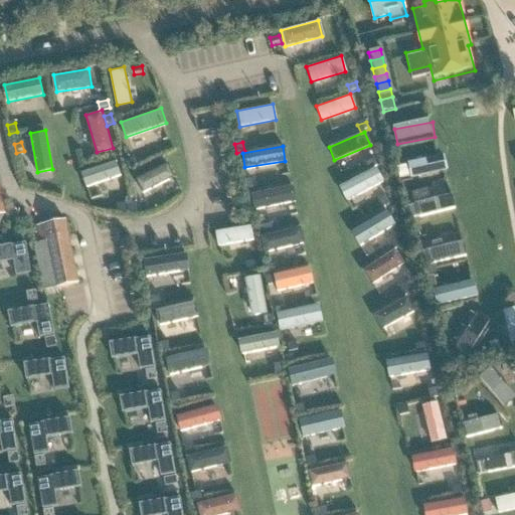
[(134,159),(126,164),(130,171),(138,166),(134,159)]
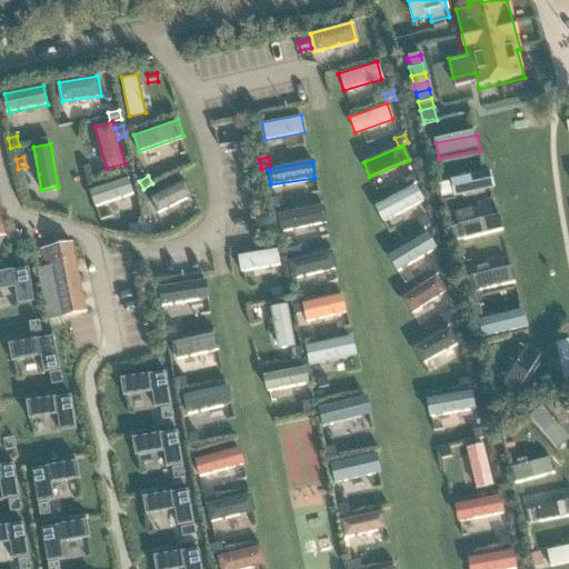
[(133,195),(128,177),(90,189),(97,207),(133,195)]
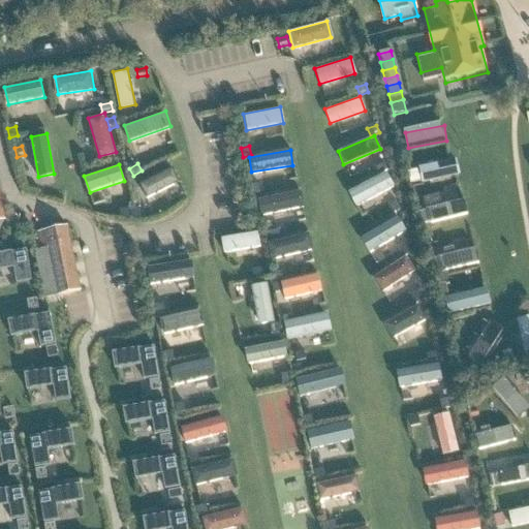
[(384,164),(375,168),(379,176),(389,172),(384,164)]
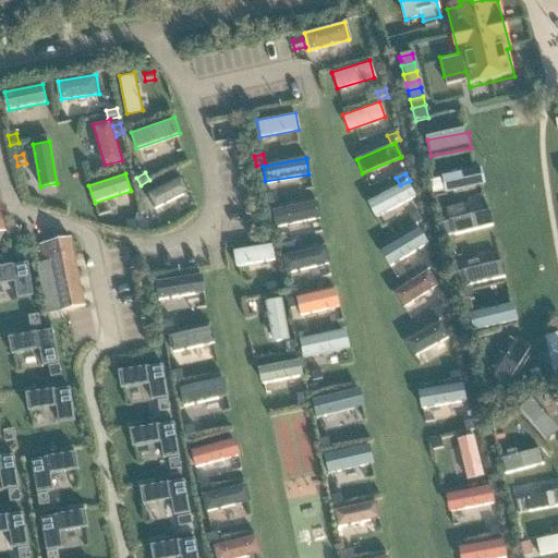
[(481,186),(478,173),(441,180),(445,193),(481,186)]
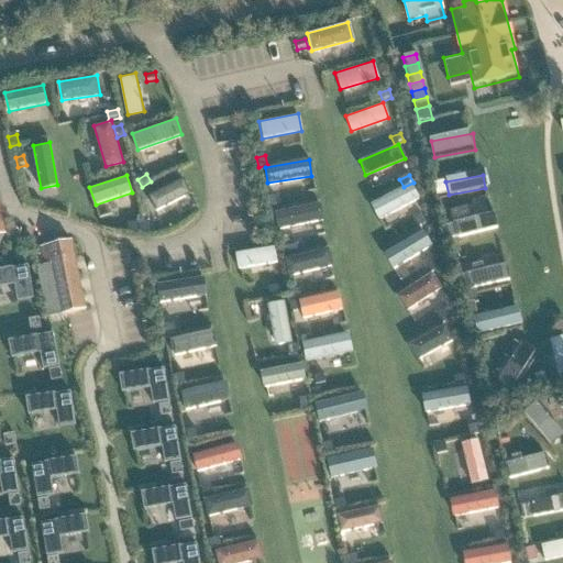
[(190,191),(183,178),(150,195),(156,209),(190,191)]
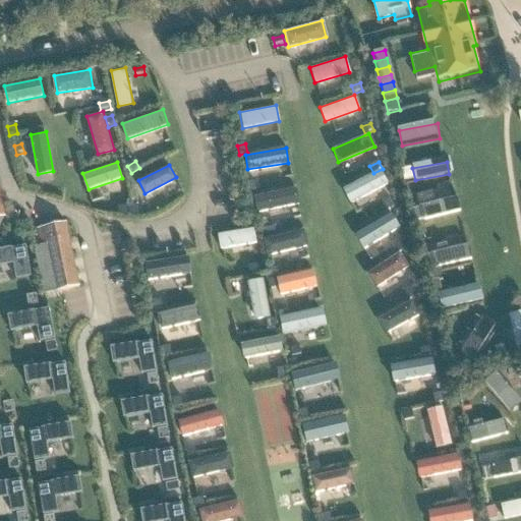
[(411,169),(402,171),(404,181),(413,179),(411,169)]
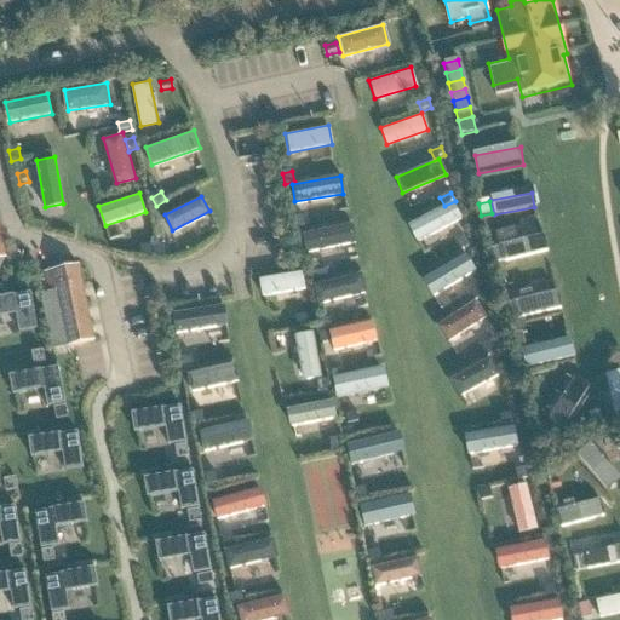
[(460,218),(452,204),(407,227),(415,241),(460,218)]
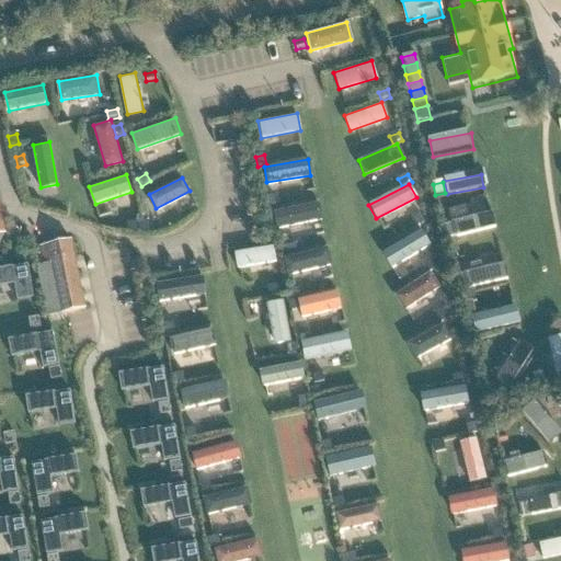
[(274,195),(265,197),(267,207),(275,205),(274,195)]
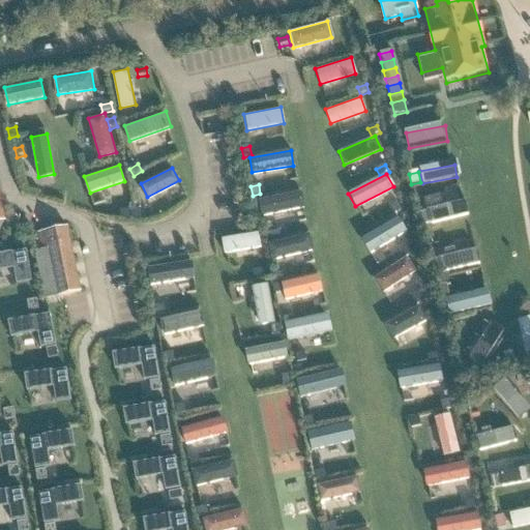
[(302,207),(299,190),(258,198),(261,214),(302,207)]
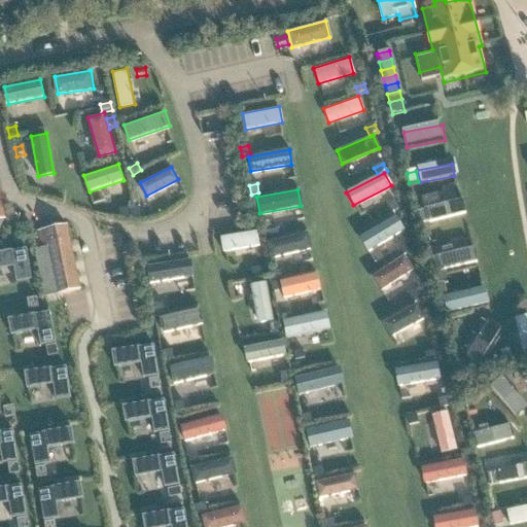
[(395,202),(388,206),(392,214),(399,210),(395,202)]
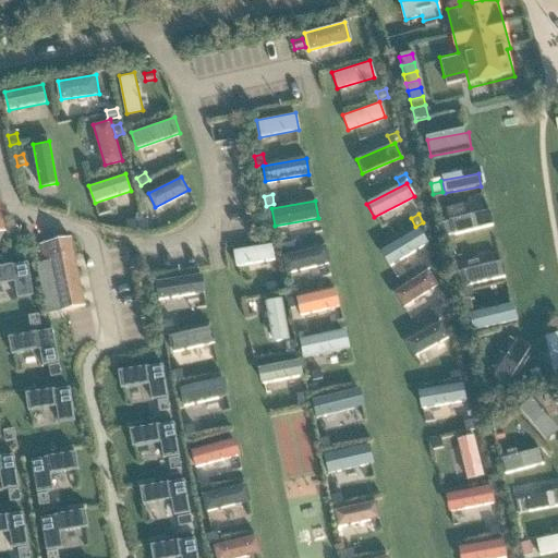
[(493,228),(489,214),(451,223),(455,238),(493,228)]
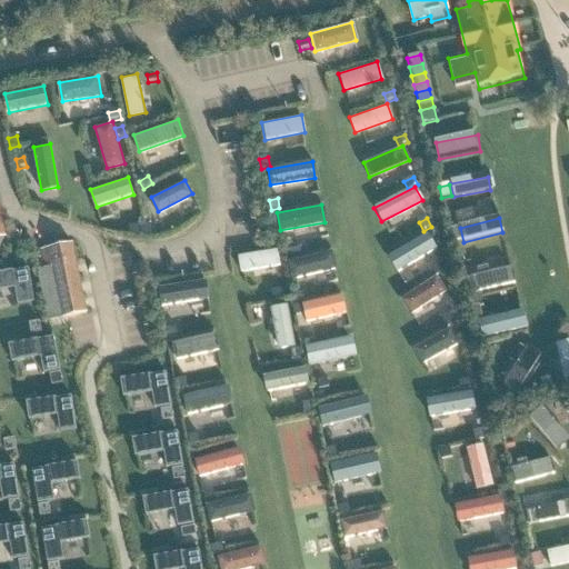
[(150,225),(141,227),(143,237),(152,235),(150,225)]
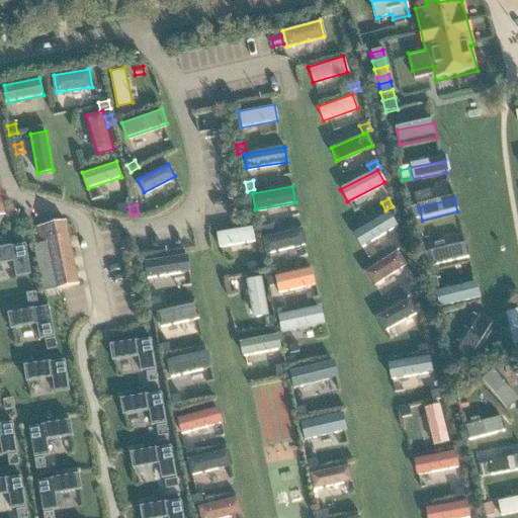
[(127,206),(118,206),(118,214),(127,214),(127,206)]
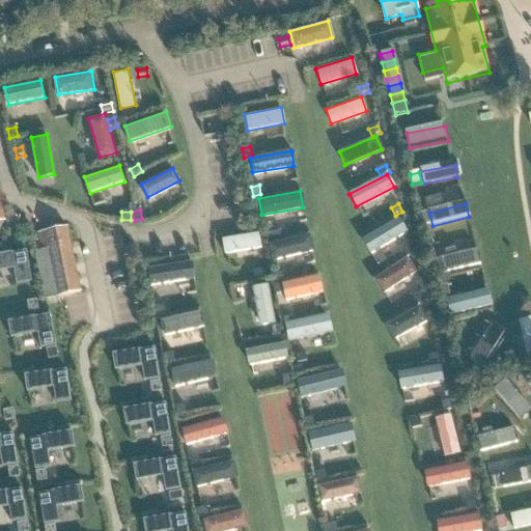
[(428,213),(421,215),(424,227),(431,225),(428,213)]
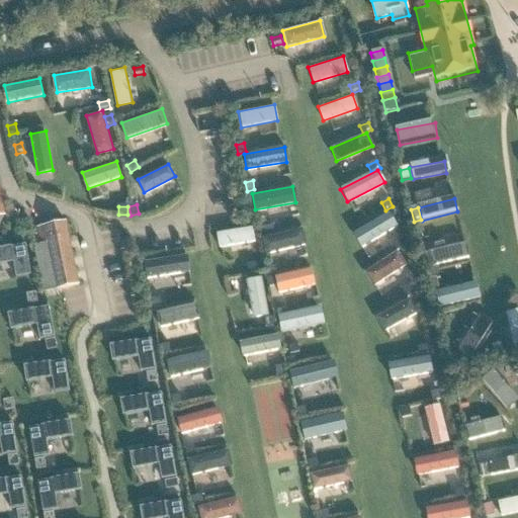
[(396,226),(387,211),(352,232),(360,247),(396,226)]
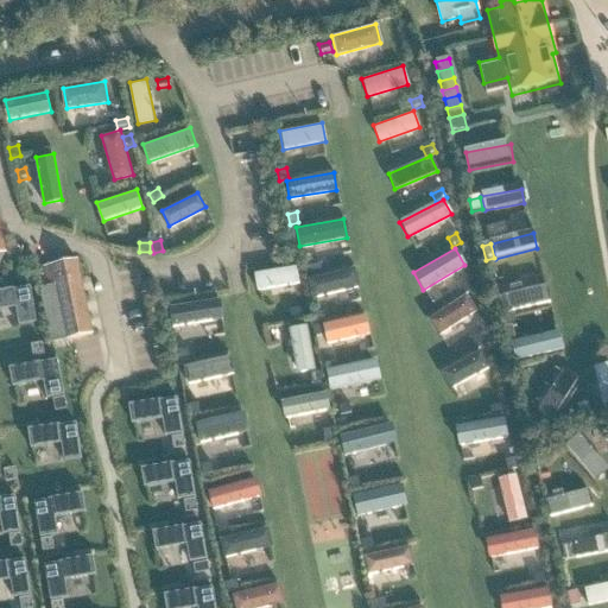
[(49,289),(39,291),(50,346),(93,336),(77,261),(44,268),(49,289)]
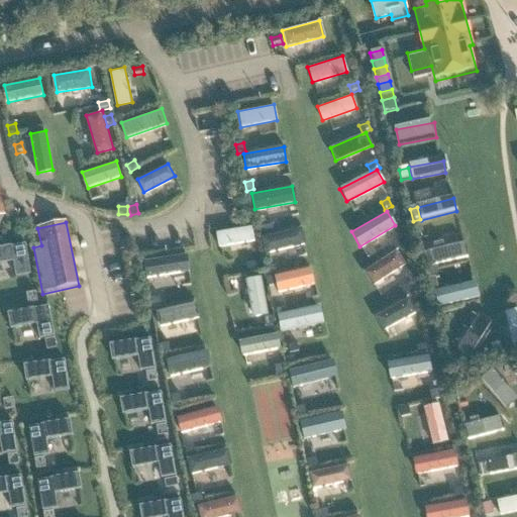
[(253,240),(250,225),(214,232),(217,246),(253,240)]
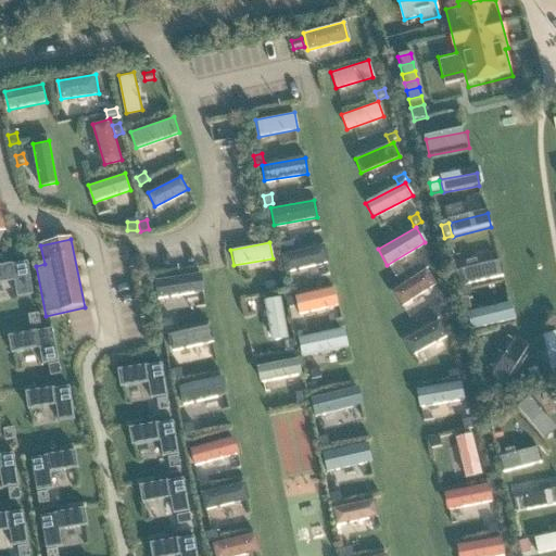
[(293,242),(282,244),(285,253),(294,251),(293,242)]
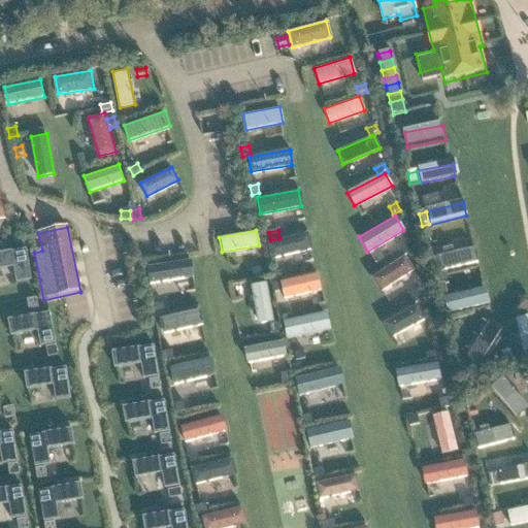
[(270,259),(310,249),(306,231),(279,238),(270,240),(266,241),(270,259)]
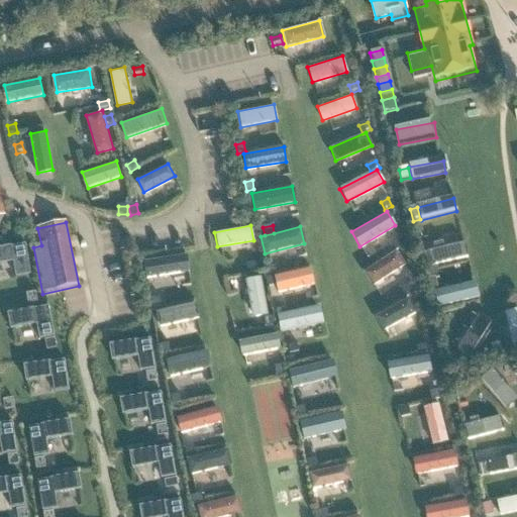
[(399,240),(391,245),(396,252),(403,247),(399,240)]
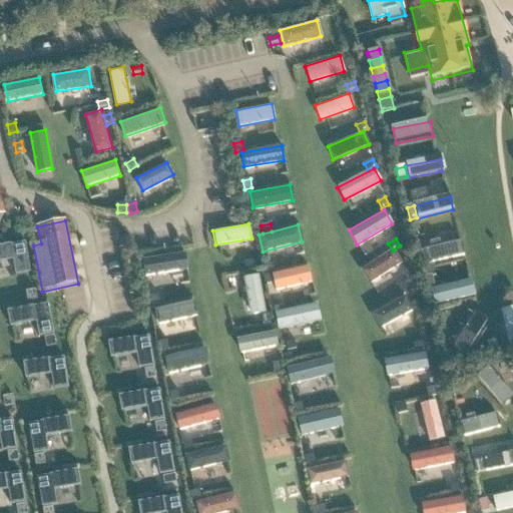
[(11,245),(0,247),(0,263),(14,261),(16,277),(31,274),(26,243),(11,246),(11,245)]
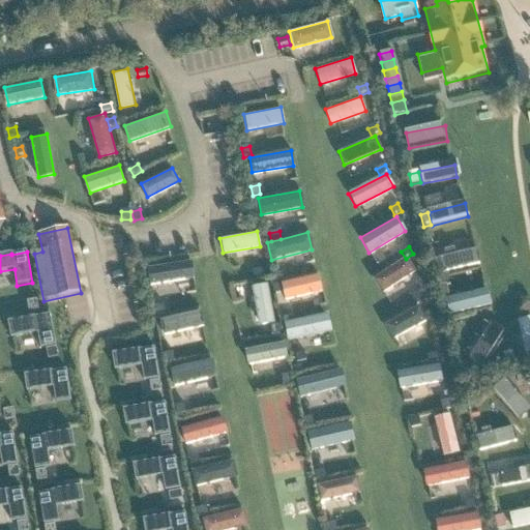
[(479,266),(476,253),(443,259),(446,273),(479,266)]
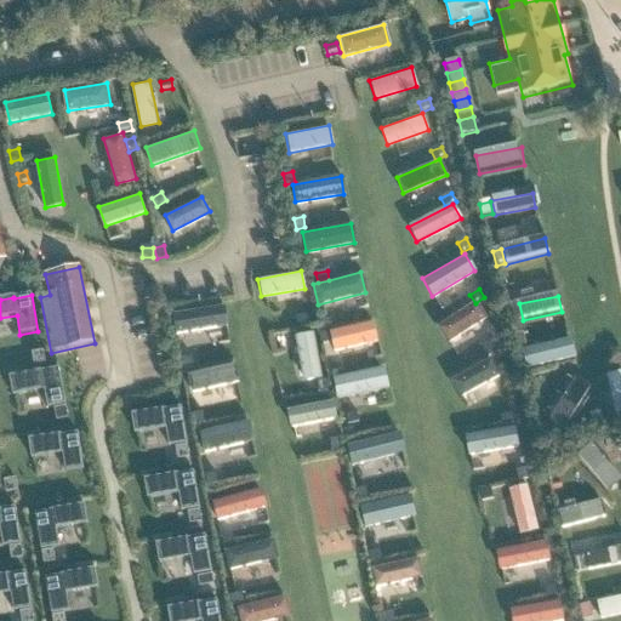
[(485,317),(477,303),(438,329),(446,342),(485,317)]
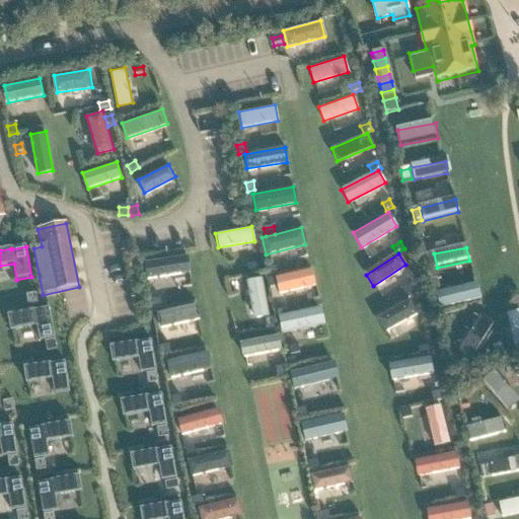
[(191,272),(189,254),(145,262),(148,279),(191,272)]
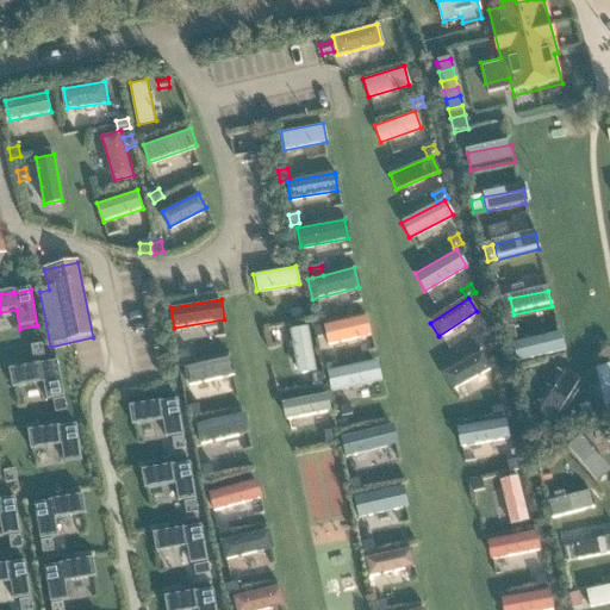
[(506,300),(499,303),(502,316),(510,315),(506,300)]
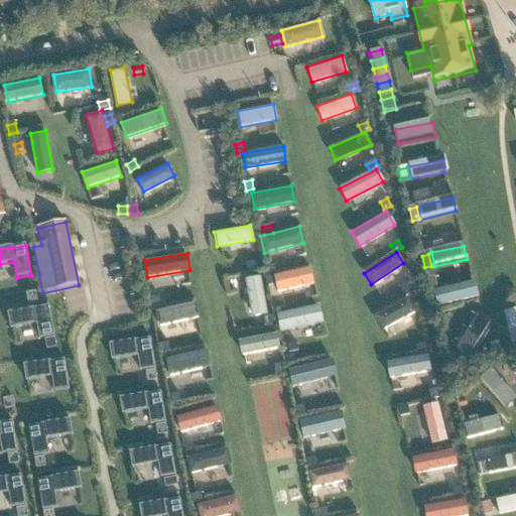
[(255,263),(246,265),(247,273),(256,271),(255,263)]
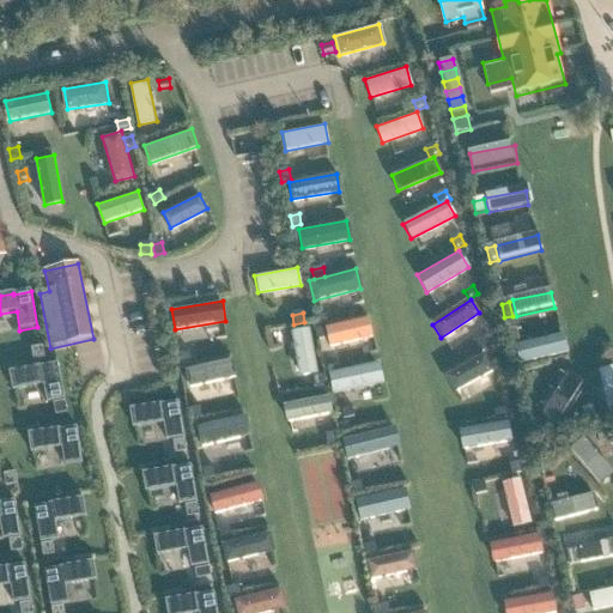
[(326,316),(315,319),(316,327),(325,326),(328,326),(326,316)]
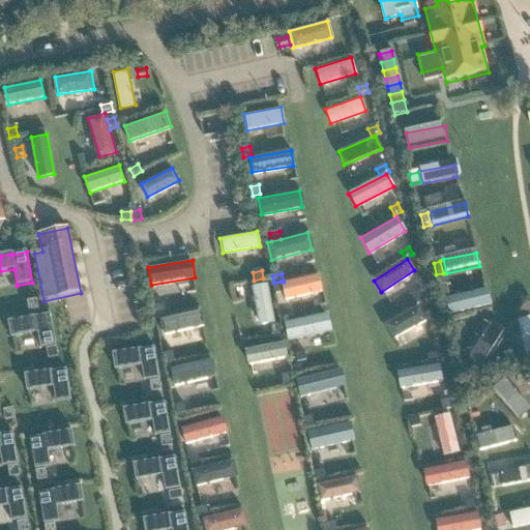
[(320,291),(317,273),(284,282),(281,282),(282,285),(283,294),(285,299),(320,291)]
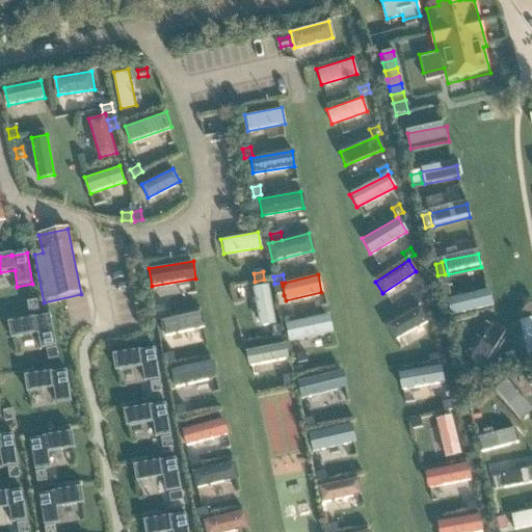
[(274,322),(268,283),(251,286),(259,325),(274,322)]
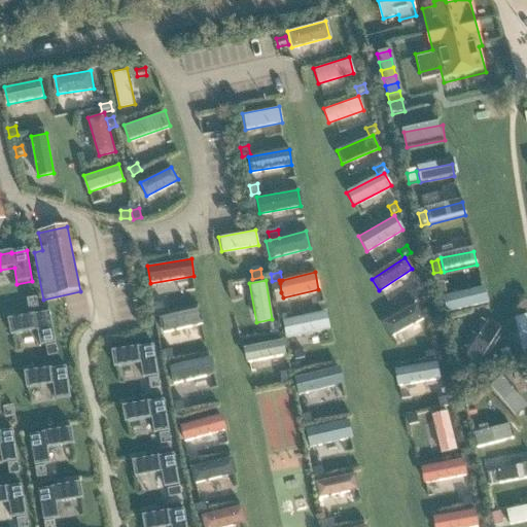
[(280,283),(272,284),(274,294),(281,292),(280,283)]
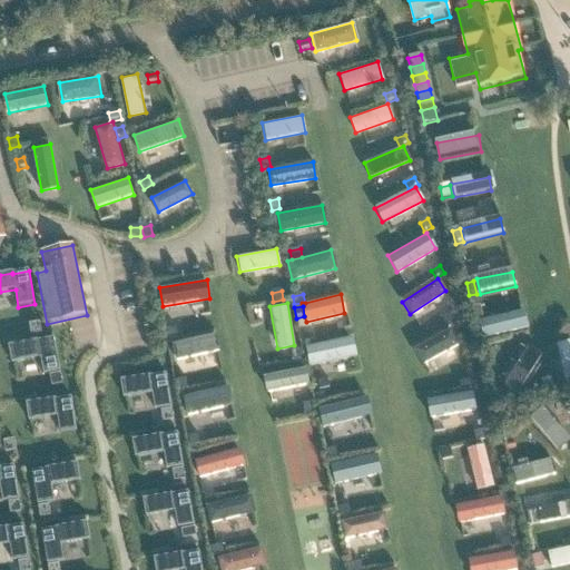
[(481,307),(472,310),(474,320),(483,317),(481,307)]
